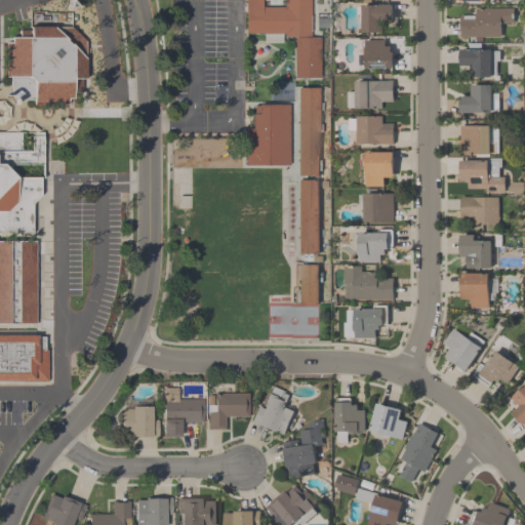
[(309,0),(309,15),(315,15),(315,31),(309,31),(309,36),(281,36),(281,43),(263,43),(264,33),(244,33),(244,0),(309,0)]
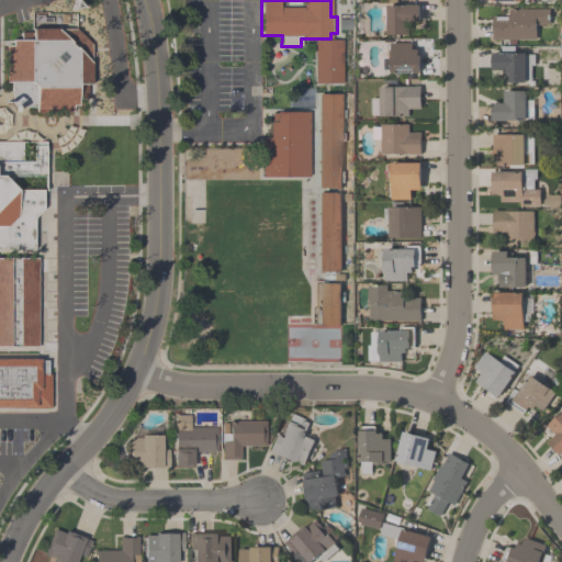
[(386,4),(420,4),(420,23),(409,23),(409,34),(386,34),(386,24),(384,24),(384,14),(381,14),(381,7),(386,7),(386,4)]
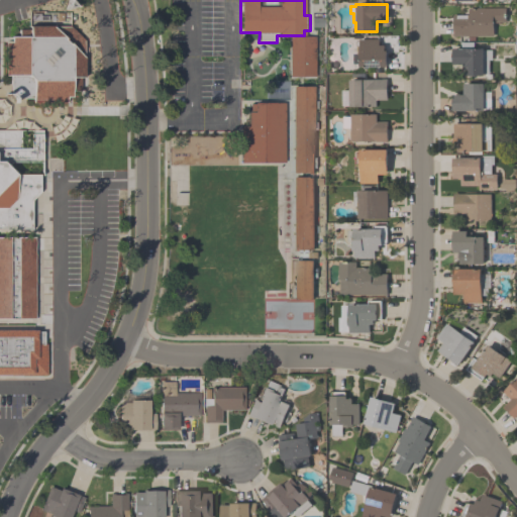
[(468,7),(505,7),(505,22),(493,22),(493,35),(452,35),(452,14),(468,14),(468,7)]
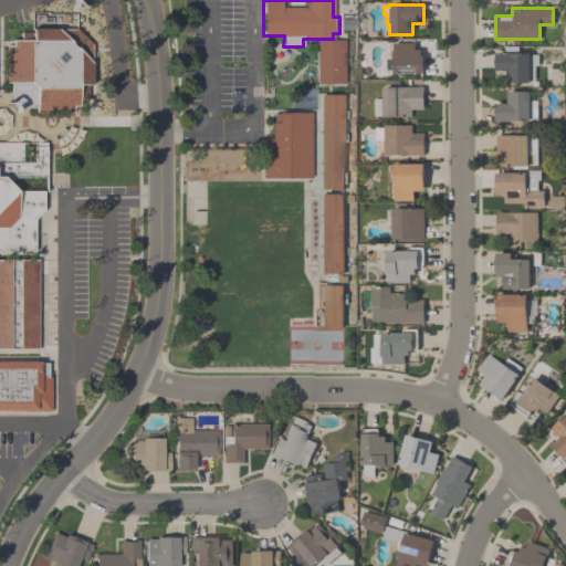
[(91,32),(1,31),(1,101),(0,100),(0,415),(55,416),(53,158),(74,153),(83,142),(91,125),(91,32)]
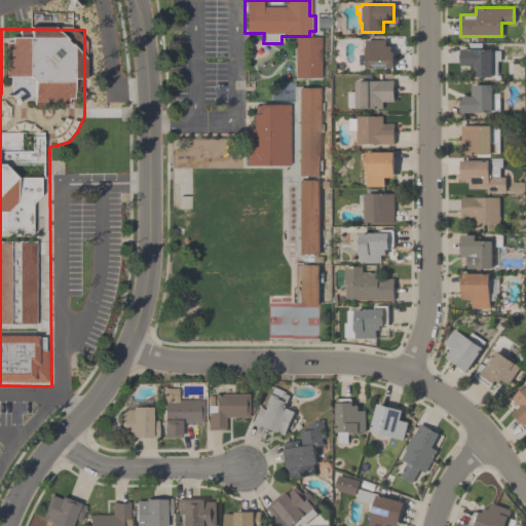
[(295,38),(320,37),(321,78),(295,78),(295,38)]
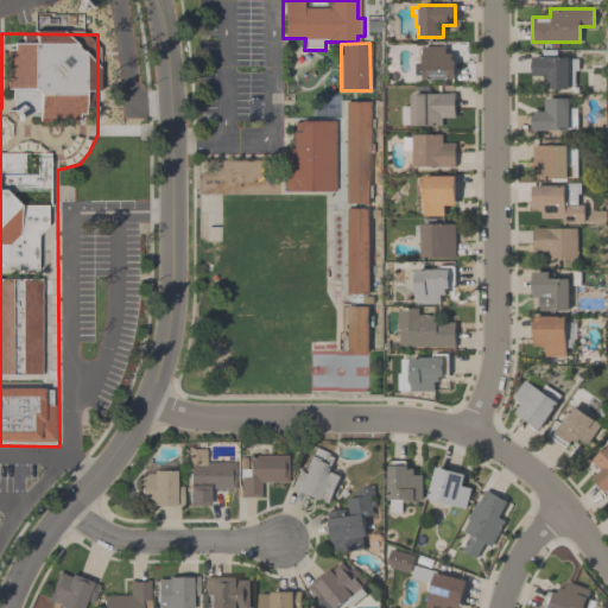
[(445,45),(445,54),(451,54),(451,59),(455,59),(455,77),(422,77),(422,74),(415,74),(415,63),(422,63),(422,57),(419,57),(419,49),(422,49),(422,45),(445,45)]
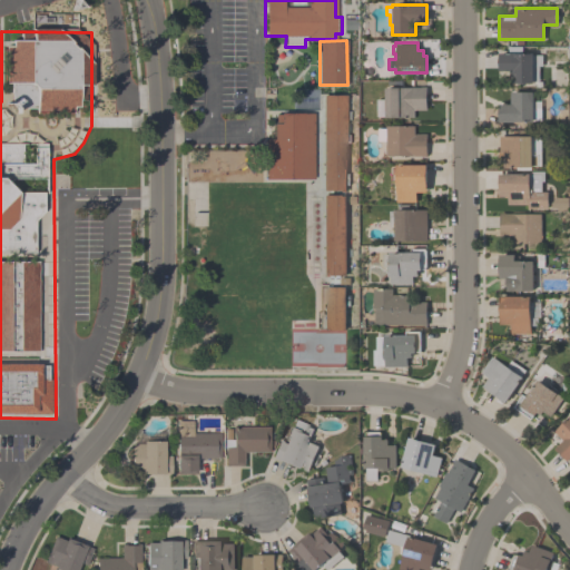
[(511,82),(511,70),(499,70),(499,52),(532,52),(532,55),(541,55),(541,66),(539,66),(539,80),(532,80),(532,82),(511,82)]
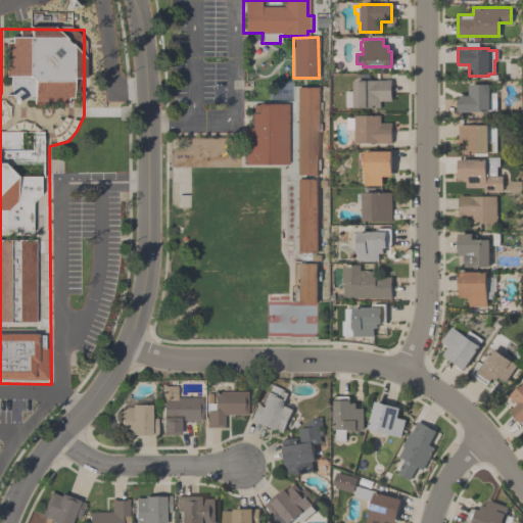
[(353,107),(353,80),(390,80),(390,100),(380,100),(380,106),(353,107)]
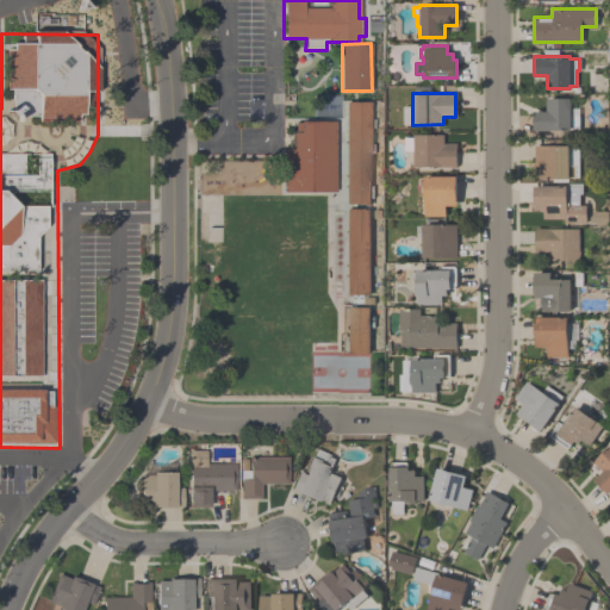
[(534,130),(534,111),(547,111),(547,98),(570,98),(570,130),(552,130),(534,130)]
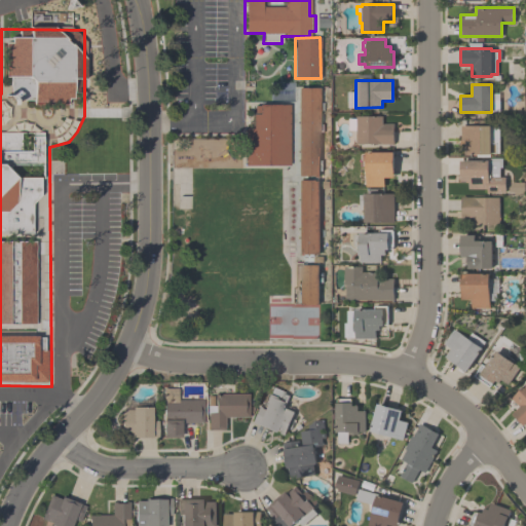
[(317,87),(317,177),(297,176),(297,87),(317,87)]
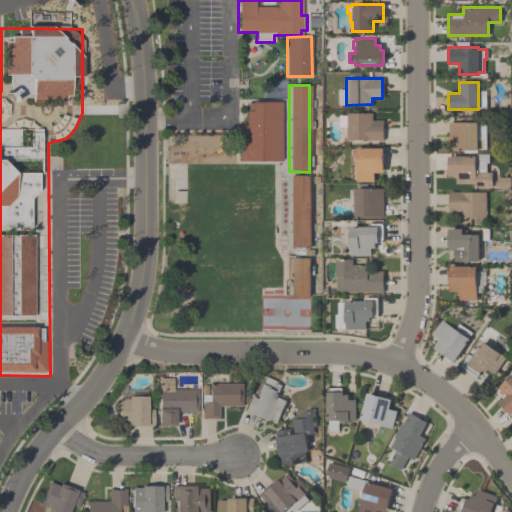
[(280,101),(281,161),(236,161),(236,126),(244,126),(244,101),(280,101)]
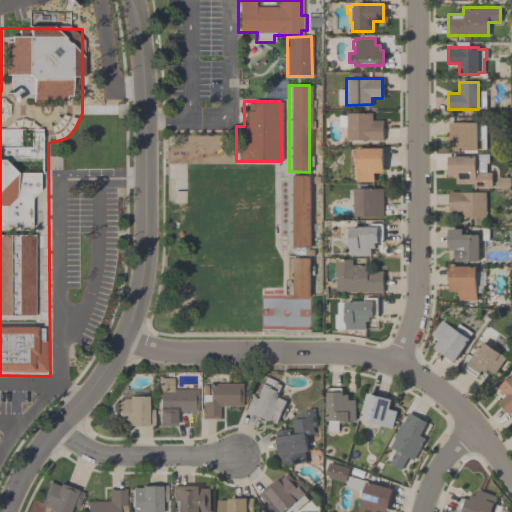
[(372,112),(372,119),(382,119),(382,139),(346,139),(346,126),(339,126),(339,114),(346,114),(346,112),(372,112)]
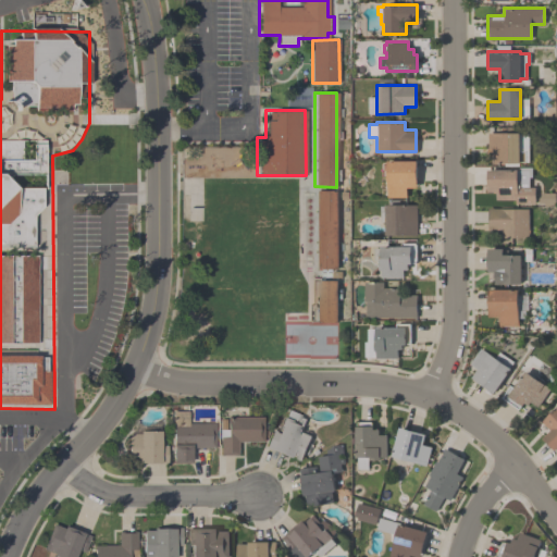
[(491,162),(491,148),(487,148),(487,133),(519,133),(519,134),(528,134),(528,161),(519,161),(519,162),(491,162)]
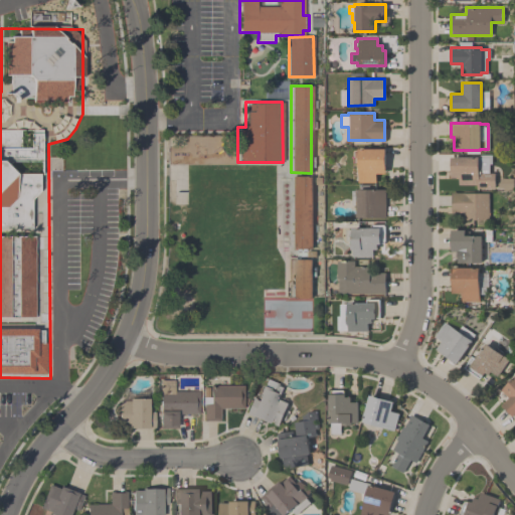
[(385,173),(376,173),(376,182),(358,182),(358,148),(385,148),(385,173)]
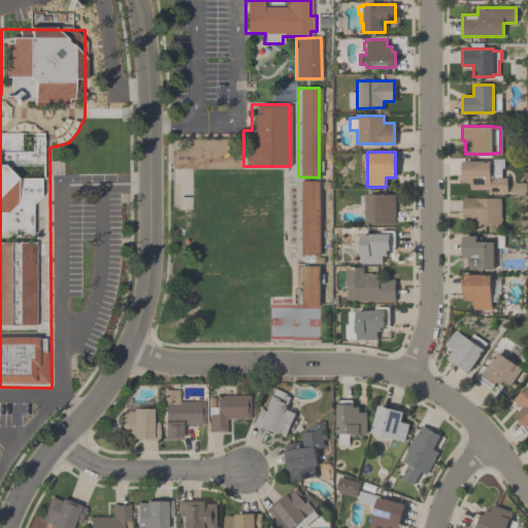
[(462,161),(492,161),(492,158),(503,159),(503,167),(501,167),(501,176),(507,176),(507,192),(488,192),(488,189),(469,189),(470,182),(462,182),(462,161)]
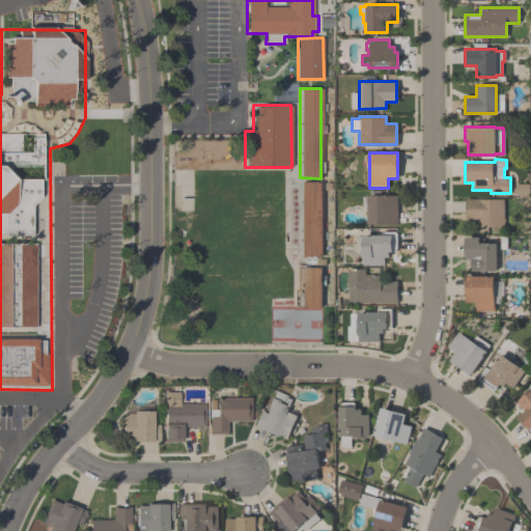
[(322,182),(322,256),(287,256),(287,184),(301,184),(301,182),(322,182)]
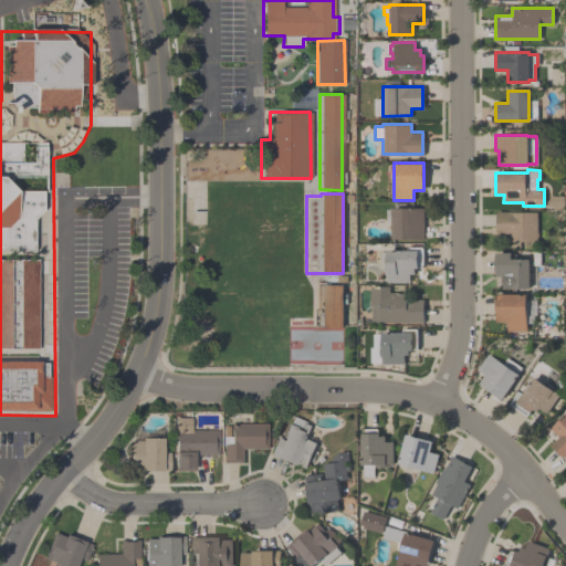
[(423,208),(423,239),(391,239),(391,208),(423,208)]
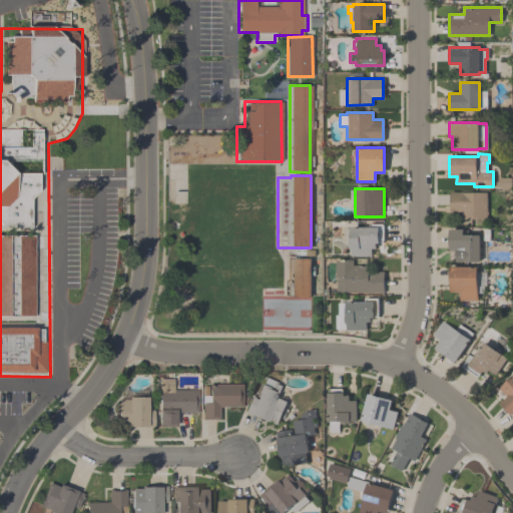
[(487,218),(461,218),(461,208),(450,208),(450,191),(487,191),(487,218)]
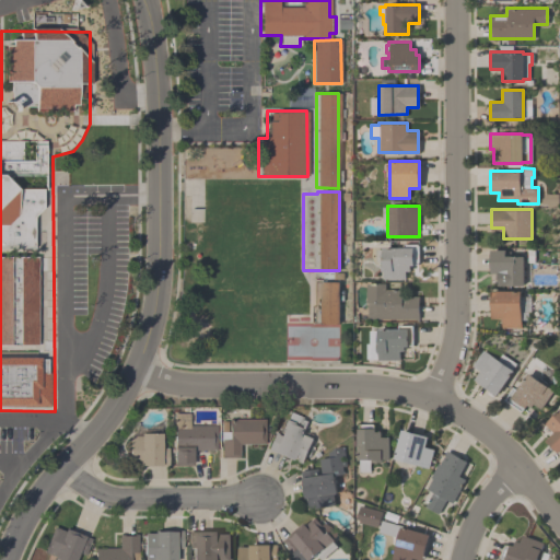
[(406,278),(383,278),(383,271),(381,271),(381,259),(383,259),(383,247),(404,247),(404,244),(418,244),(418,263),(413,263),(413,265),(410,265),(410,271),(406,271),(406,278)]
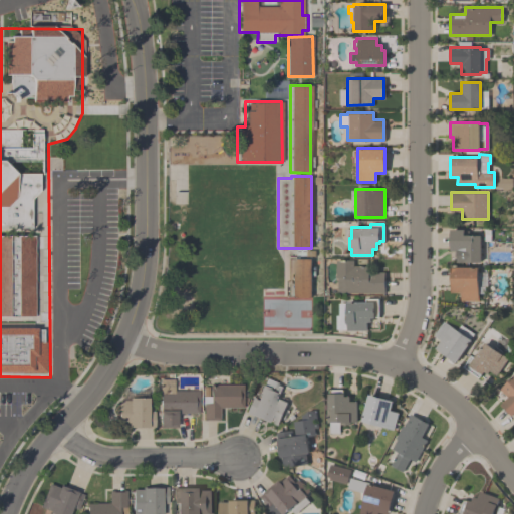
[(450,250),(450,229),(465,229),(465,235),(481,235),(481,262),(457,262),(457,250),(450,250)]
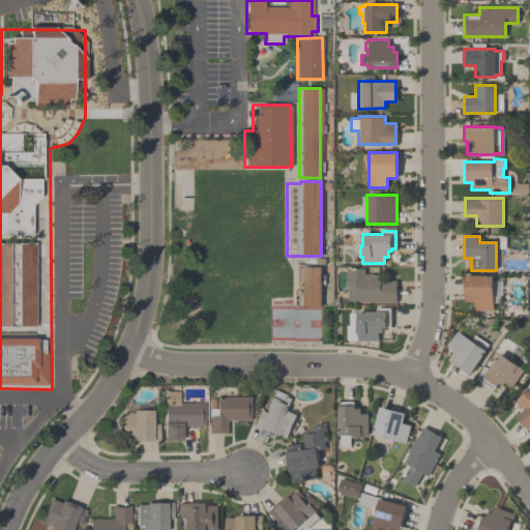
[(321,306),(303,306),(303,266),(321,266),(321,306)]
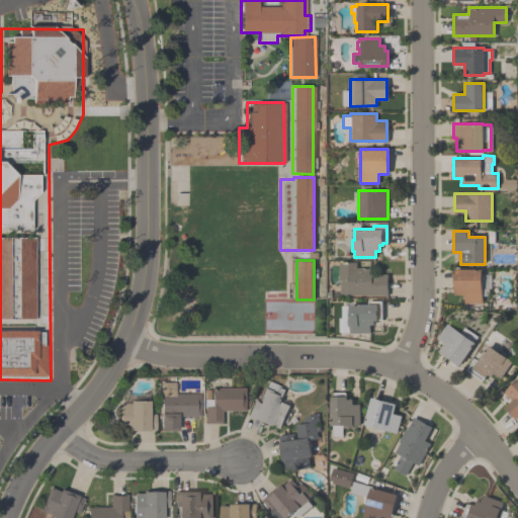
[(387,273),(387,294),(340,294),(340,279),(339,279),(339,261),(356,261),(356,267),(374,267),(374,273),(387,273)]
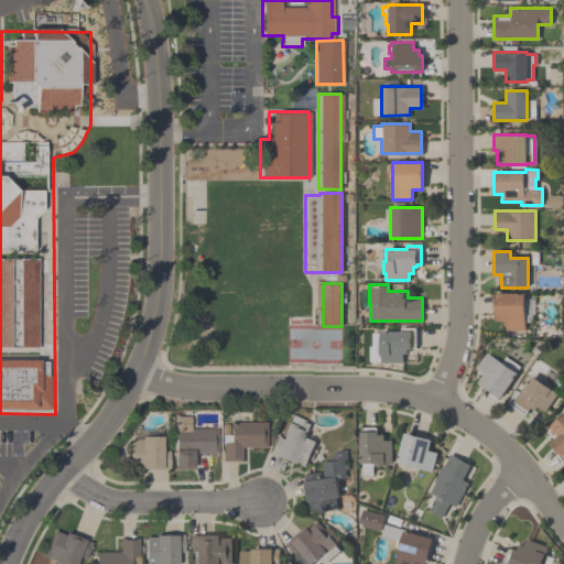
[(495,321),(495,293),(524,292),(524,329),(506,329),(505,320),(495,321)]
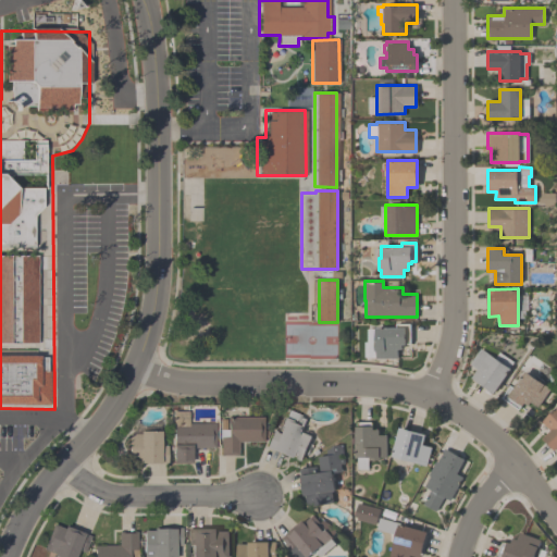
[(398,358),(375,358),(375,356),(364,356),(364,342),(367,342),(367,329),(375,327),(375,326),(396,326),(396,323),(410,323),(410,343),(406,343),(406,344),(401,344),(401,348),(397,348),(398,358)]
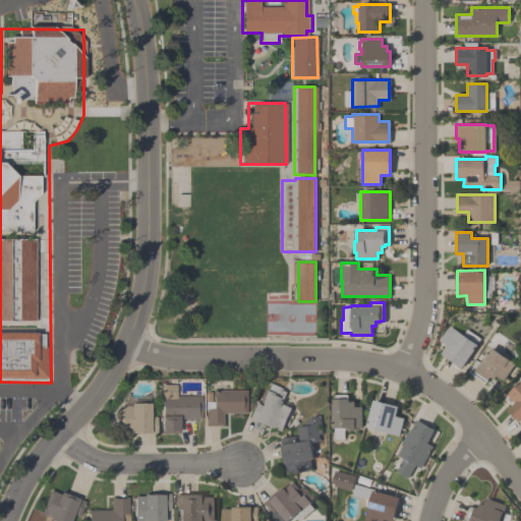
[(440,340),(450,325),(477,343),(461,366),(441,353),(447,345),(440,340)]
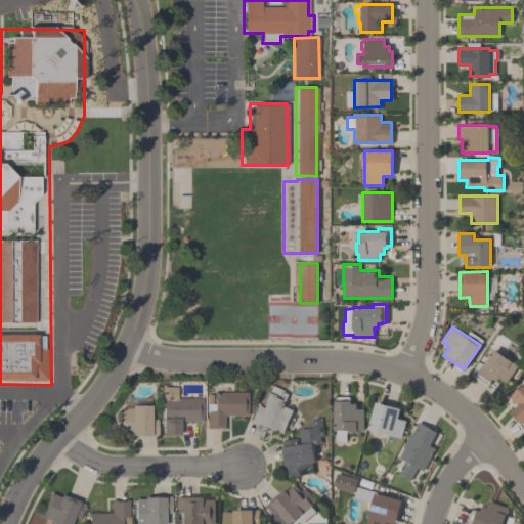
[(487,385),(472,374),(480,362),(483,364),(494,348),(518,365),(506,382),(499,378),(497,380),(493,377),(487,385)]
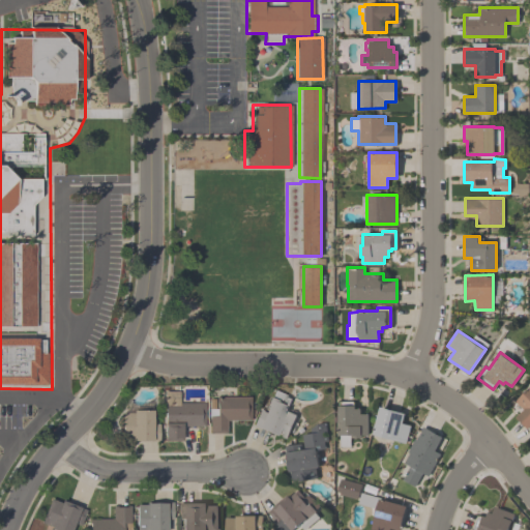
[(524,409),(516,401),(529,386),(529,425),(529,428),(517,416),(524,409)]
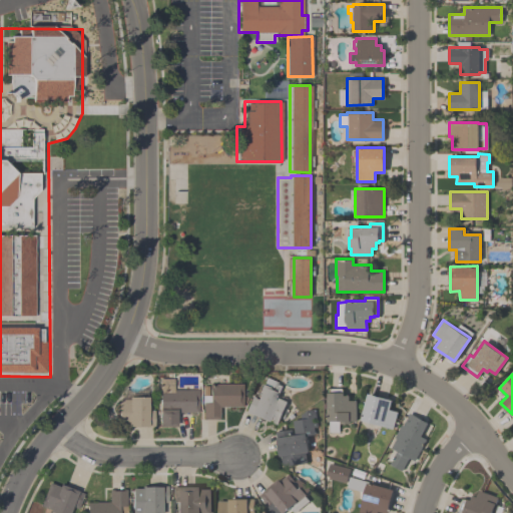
[(243,412),(250,397),(255,399),(258,394),(257,393),(260,385),(262,385),(265,378),(282,386),(278,395),(279,395),(278,397),(288,402),(277,424),(268,420),(267,422),(243,412)]
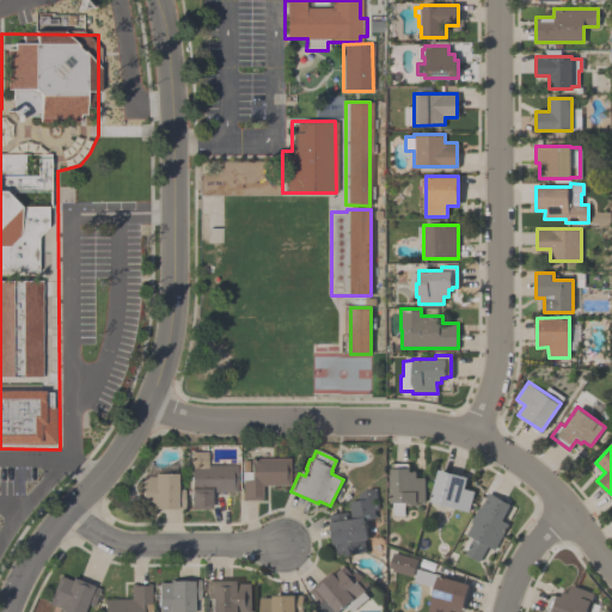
[(206,464),(236,464),(236,491),(209,491),(209,509),(189,509),(189,452),(206,452),(206,464)]
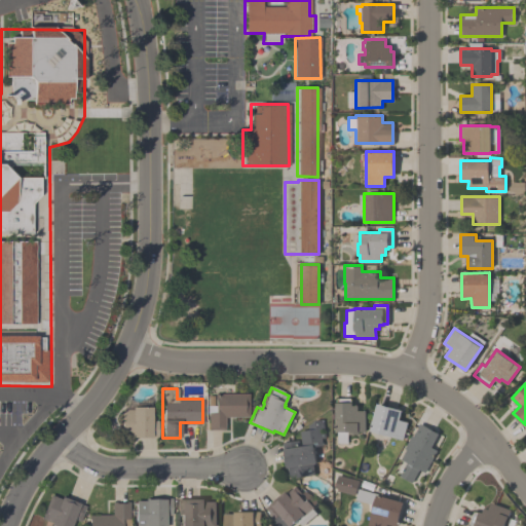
[(248,395),(248,407),(249,407),(249,411),(248,411),(248,417),(224,417),(224,430),(208,430),(208,413),(214,413),(214,395),(248,395)]
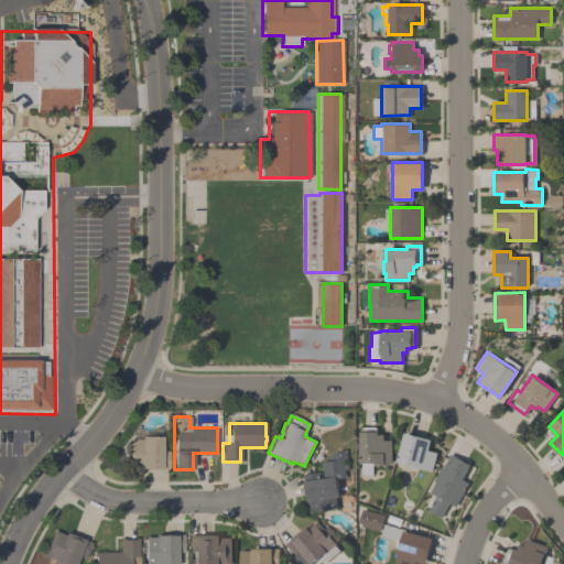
[(392,462),(372,462),(372,475),(361,475),(361,462),(360,462),(360,432),(361,432),(361,426),(376,426),(376,432),(377,432),(377,434),(383,434),(383,440),(392,440),(392,462)]
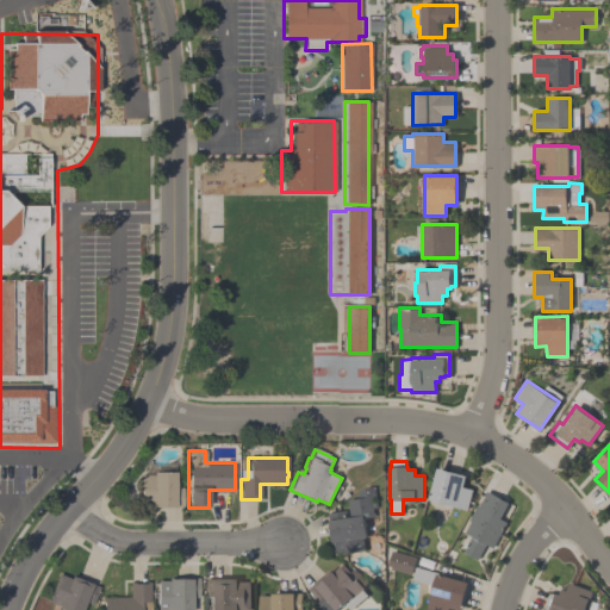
[(466,475),(462,486),(472,489),(466,510),(428,499),(437,467),(466,475)]
